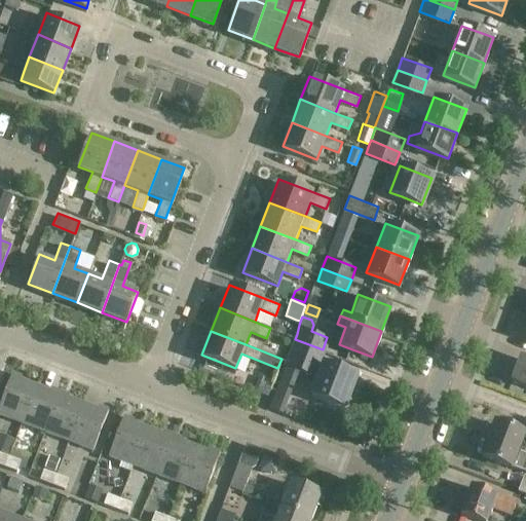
[(295,339),(293,343),(286,363),(318,375),(311,394),(344,406),(355,375),(318,361),(323,349),(295,339)]
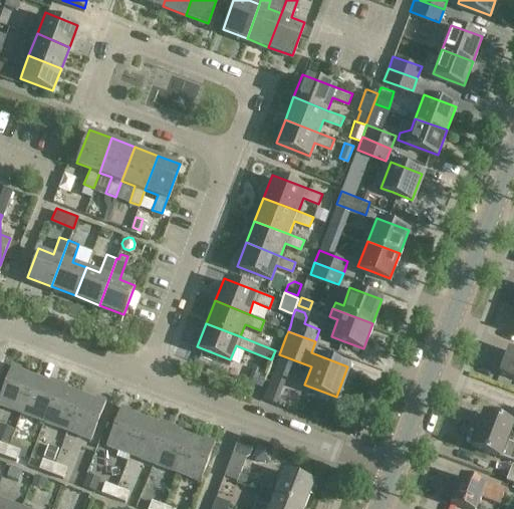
[(513,349),(508,347),(499,369),(513,374),(513,349)]
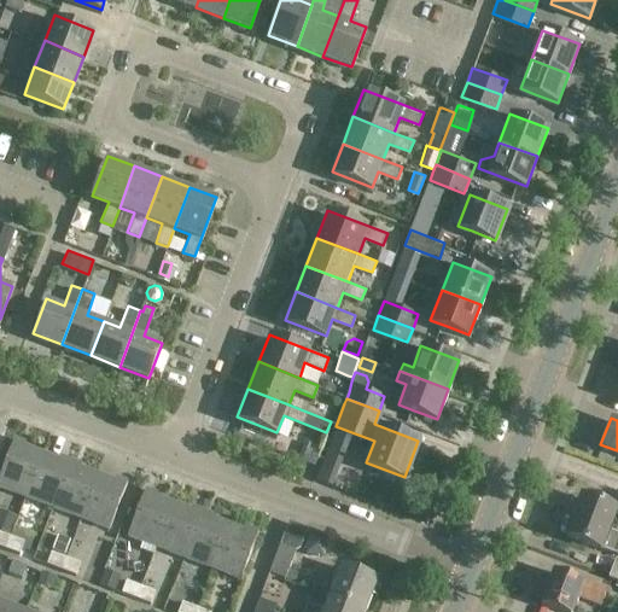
[(15,436),(0,472),(0,484),(24,494),(41,449),(24,443),(25,439),(15,436)]
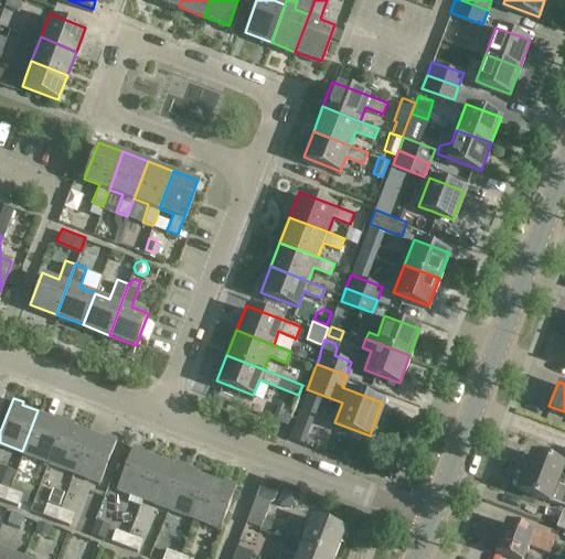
[(54,417),(38,410),(22,451),(49,461),(65,418),(55,414),(54,417)]
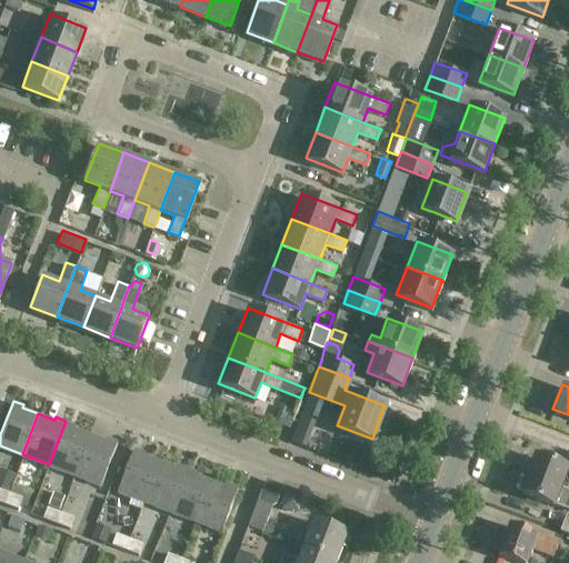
[(75,474),(90,433),(73,426),(75,424),(66,421),(49,464),(75,474)]
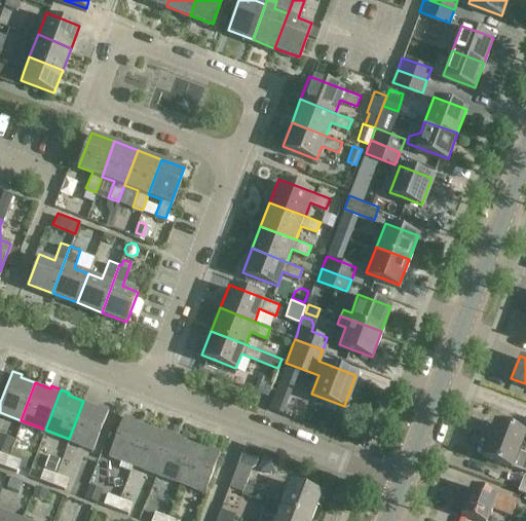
[(98,407),(83,401),(69,439),(92,448),(108,408),(99,404),(98,407)]
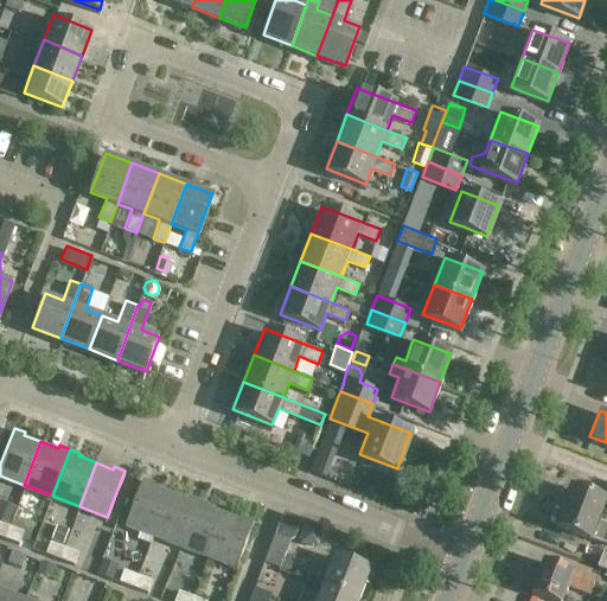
[(142,477),(134,499),(125,523),(153,534),(170,491),(152,484),(153,481),(142,477)]
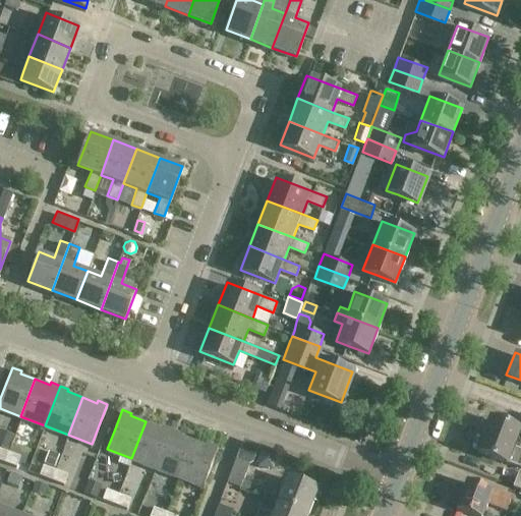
[(519,428),(489,417),(478,449),(520,465),(520,448),(513,445),(519,428)]
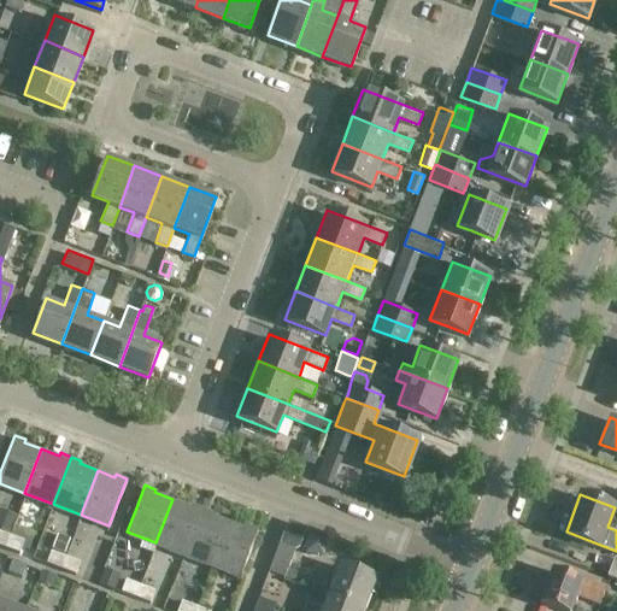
[(191,505),(172,499),(156,542),(183,553),(201,506),(192,503),(191,505)]
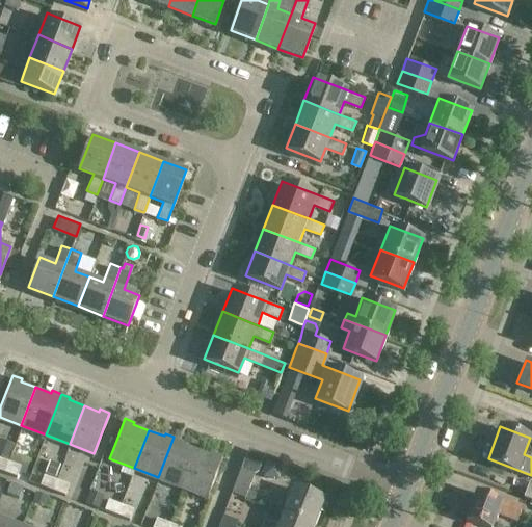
[(183,440),(174,437),(158,477),(183,486),(197,449),(182,443),(183,440)]
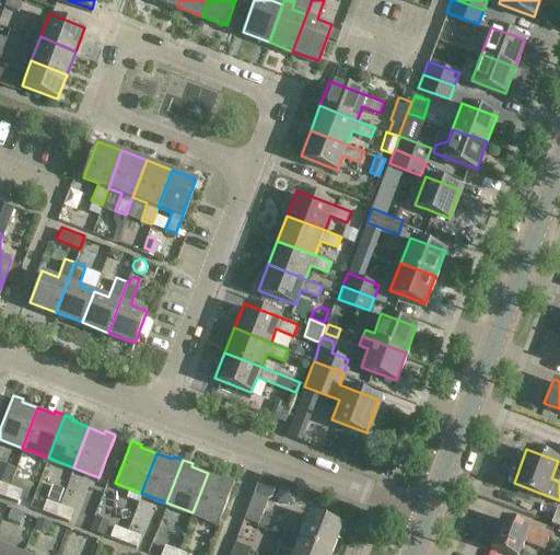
[(258,521),(268,496),(272,494),(279,476),(261,470),(244,516),(258,521)]
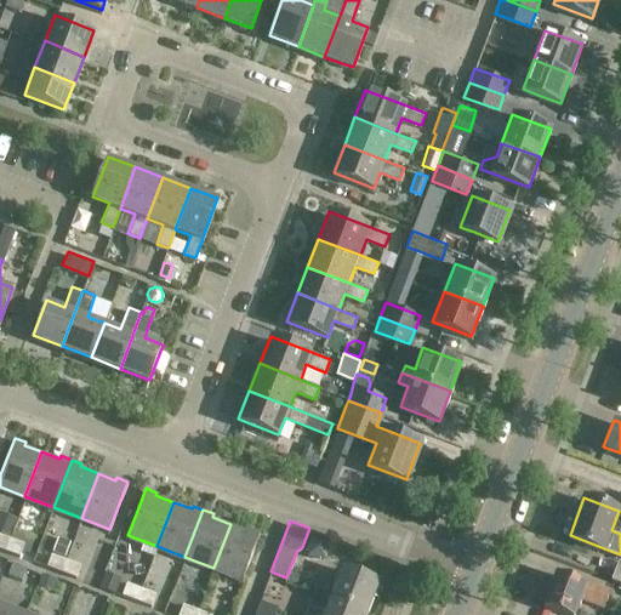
[(214,568),(226,573),(241,579),(260,531),(249,528),(248,530),(231,524),(214,568)]
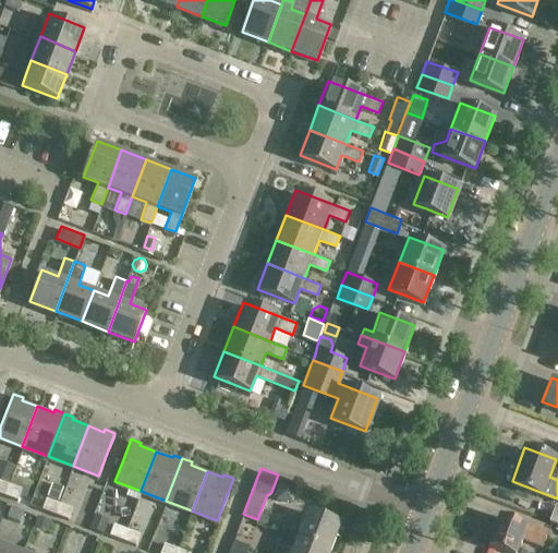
[(12,472),(9,482),(4,493),(17,499),(20,492),(26,495),(27,494),(32,495),(35,487),(31,485),(32,480),(12,472)]
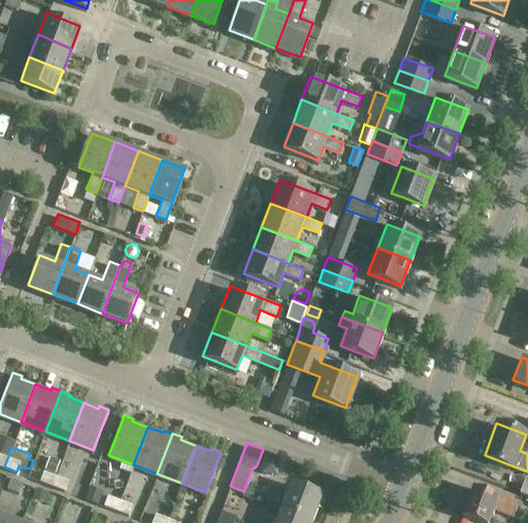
[(50,454),(44,466),(55,470),(60,458),(50,454)]
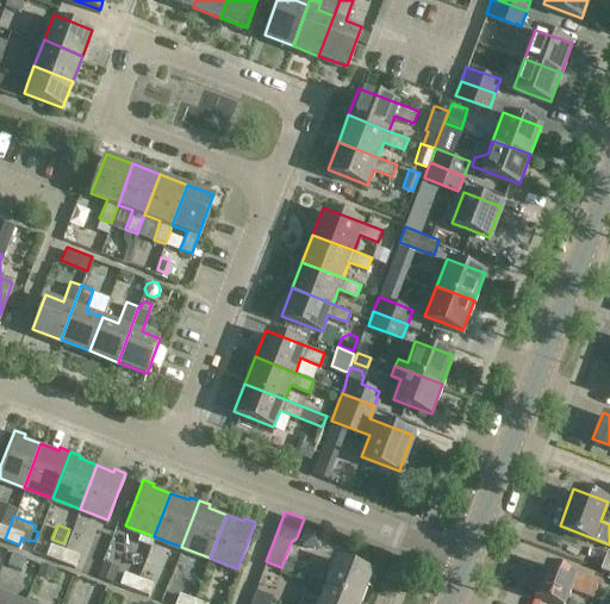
[(303,524),(300,545),(321,546),(322,527),(303,524)]
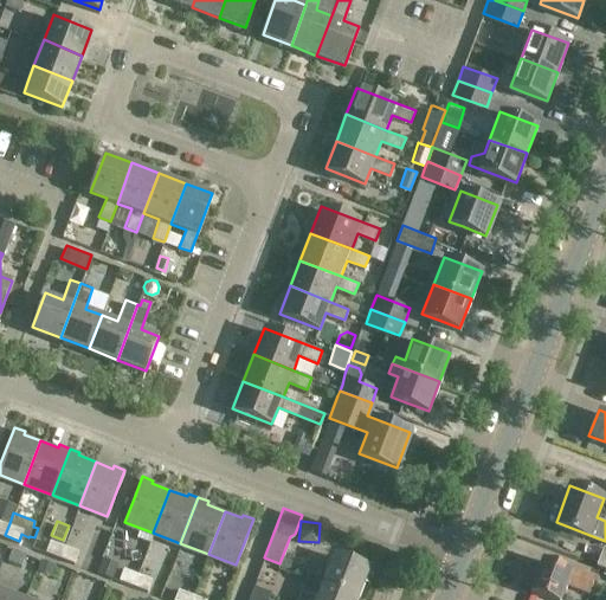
[(45,552),(60,556),(65,544),(50,539),(45,552)]
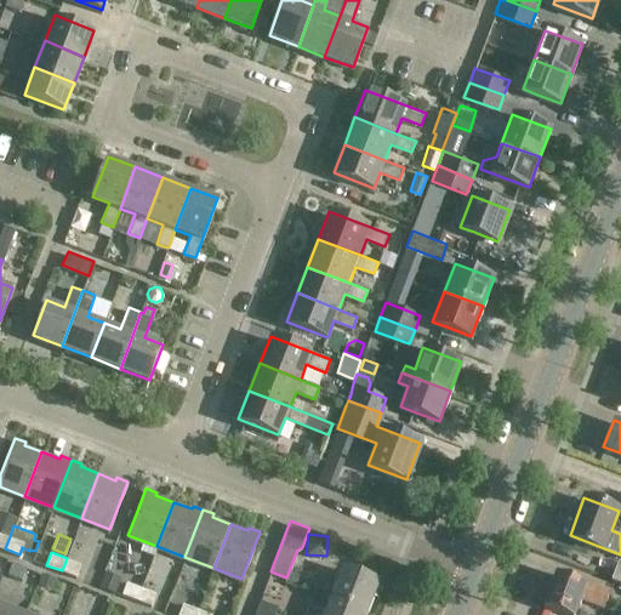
[(77,576),(81,564),(67,558),(62,570),(77,576)]
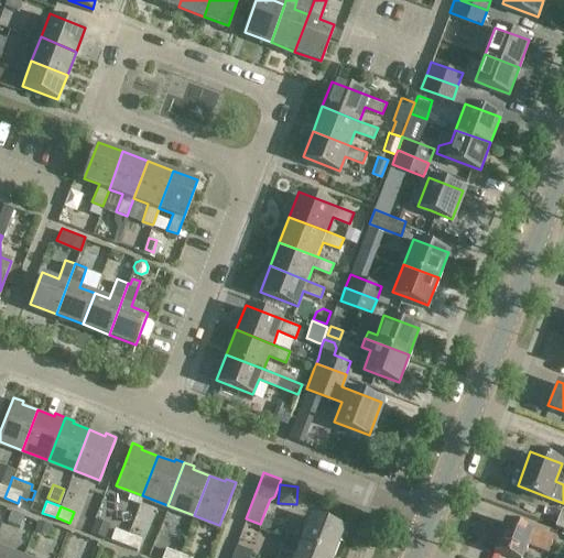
[(11,509),(8,520),(21,524),(24,513),(11,509)]
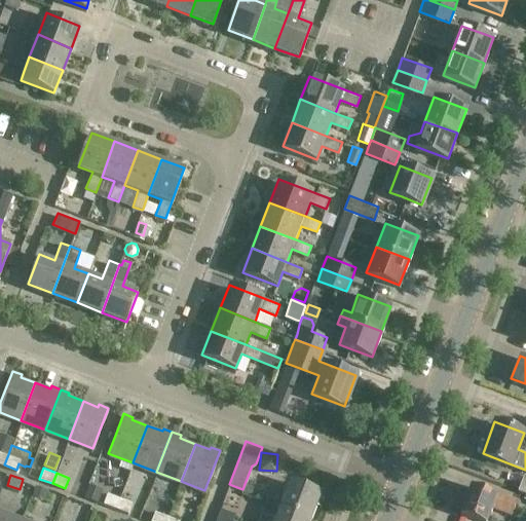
[(279,506),(311,517),(321,492),(289,480),(279,506)]
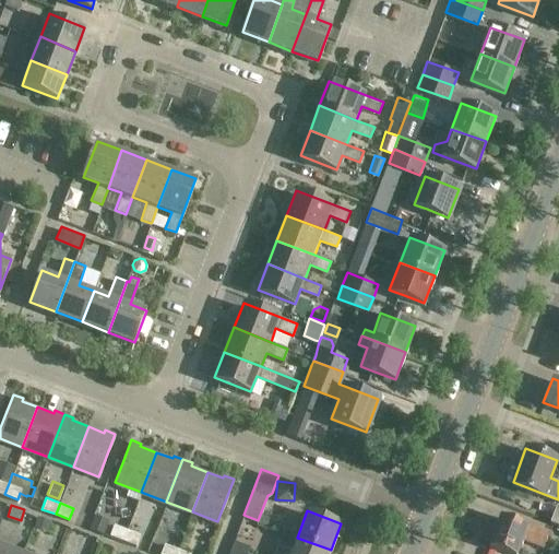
[(95,511),(90,526),(105,531),(110,518),(95,511)]
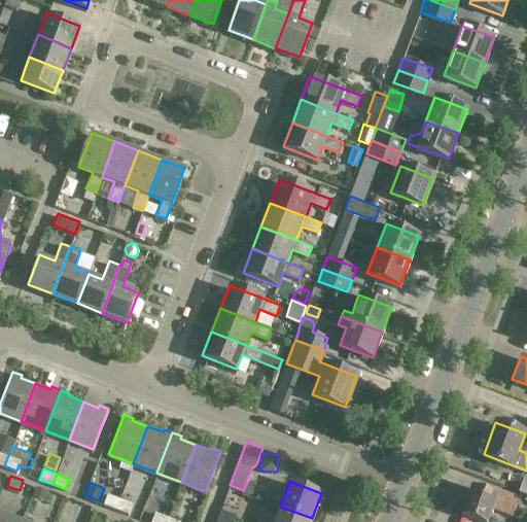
[(37,484),(33,494),(43,497),(46,488),(37,484)]
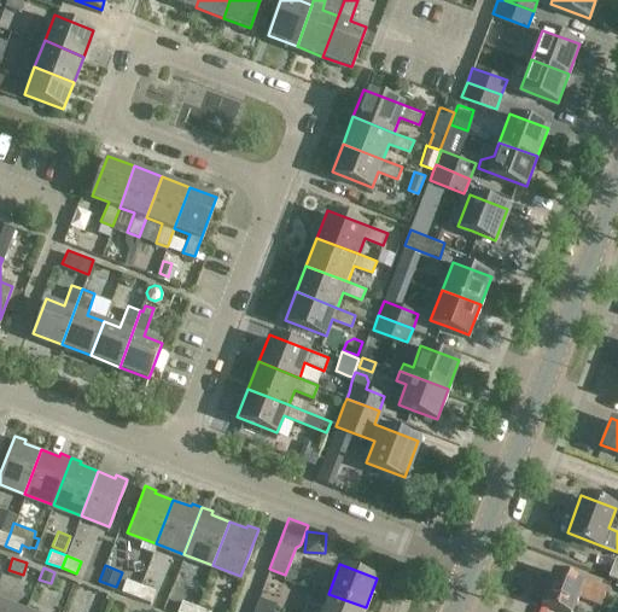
[(541,602),(563,611),(566,611),(570,611),(577,593),(600,602),(606,584),(583,576),(582,580),(553,569),(541,602)]
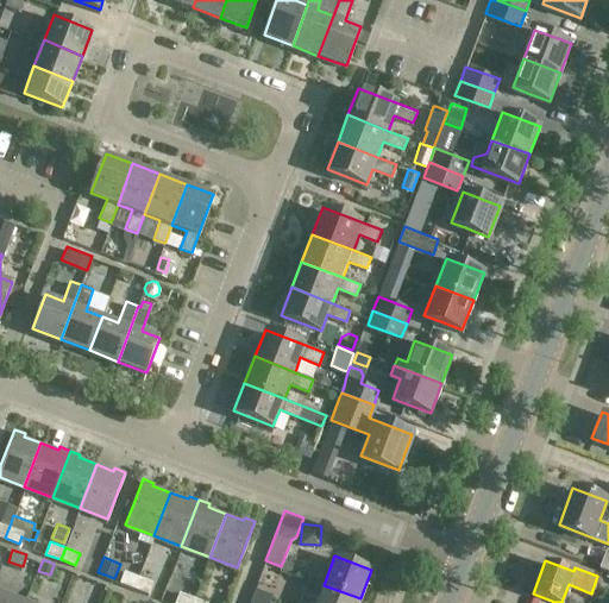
[(139,575),(125,569),(120,580),(135,586),(139,575)]
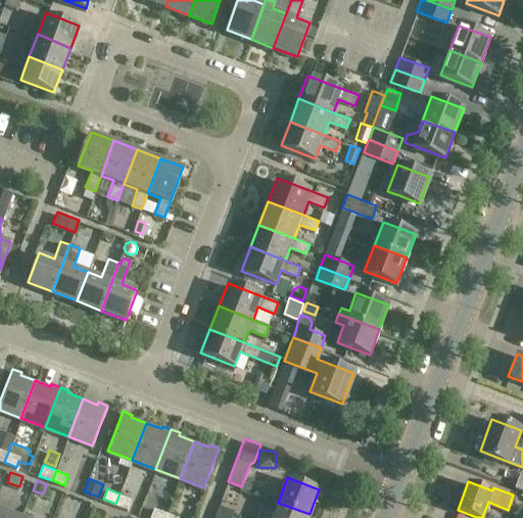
[(115,504),(128,508),(132,499),(120,493),(115,504)]
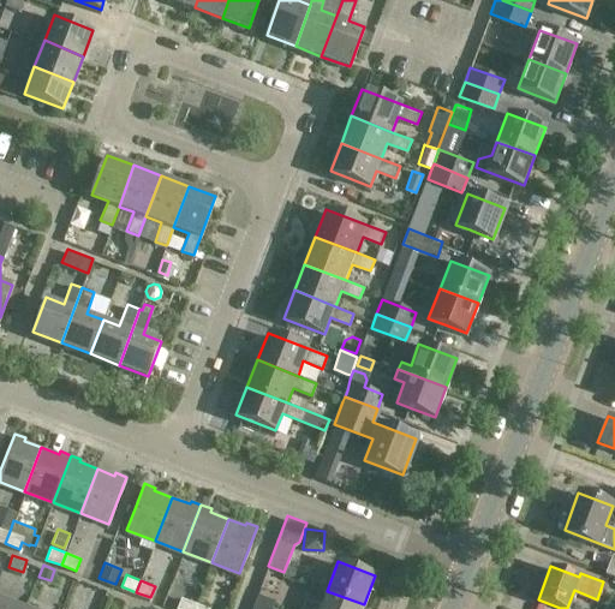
[(93,583),(87,598),(101,604),(107,589),(93,583)]
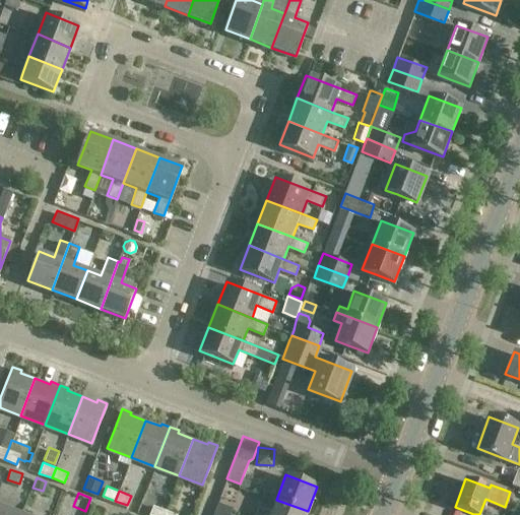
[(228,512),(226,514),(306,514),(308,511),(276,500),(272,512),(258,507),(254,514),(236,514),(231,513),(228,512)]
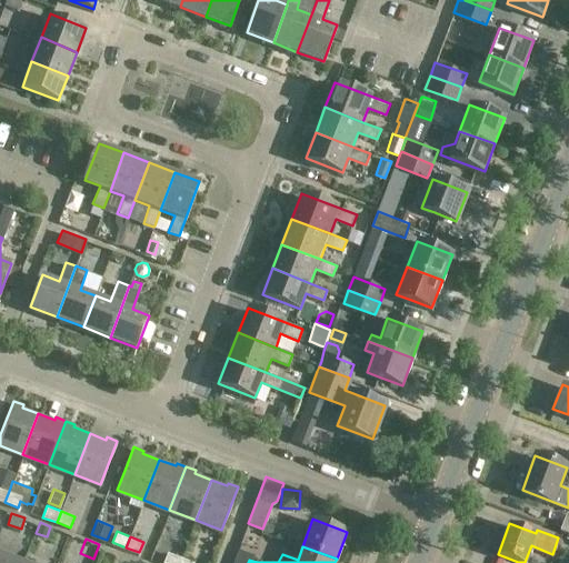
[(0,550),(0,562),(21,562),(23,559),(0,550)]
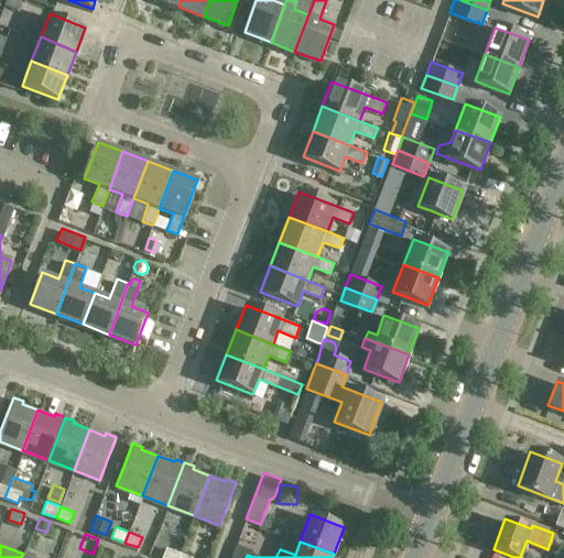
[(164,557),(176,557),(180,551),(166,546),(162,557),(164,557)]
